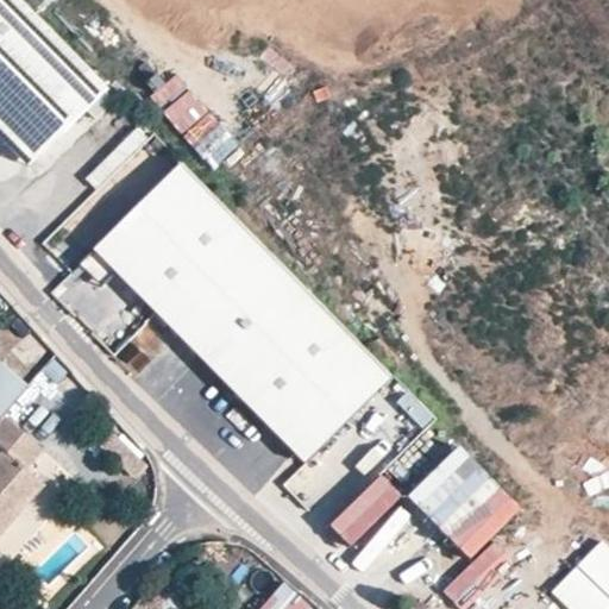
[(42,23),(19,0),(0,0),(0,111),(39,151),(64,125),(43,105),(70,79),(27,37),(42,23)]
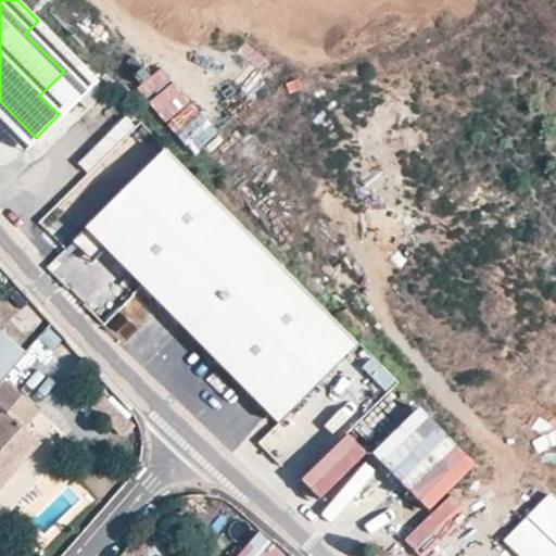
[(96,78),(38,21),(25,34),(64,72),(39,96),(59,114),(96,78)]
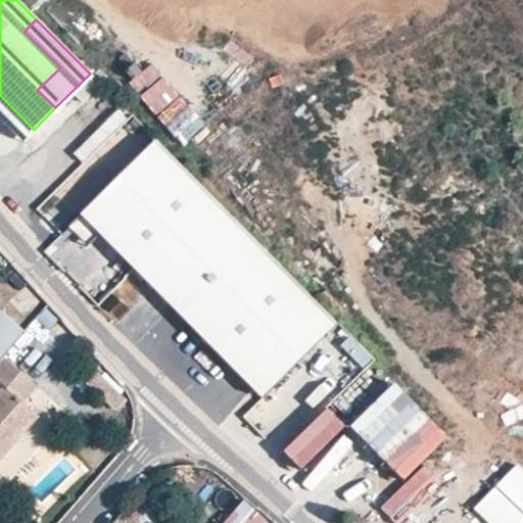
[(34,130),(0,95),(0,116),(24,140),(34,130)]
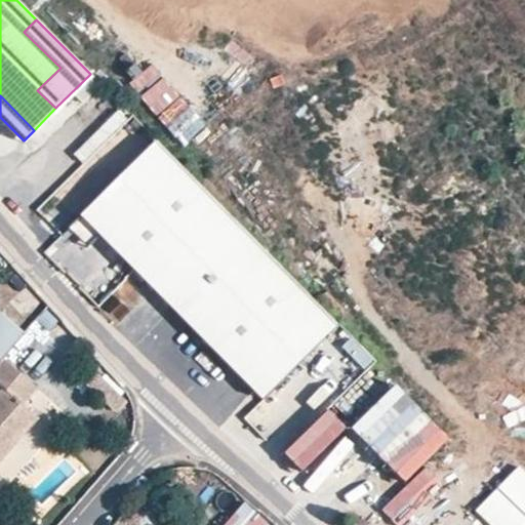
[(200,184),(154,138),(77,217),(260,397),(337,320),(200,184)]
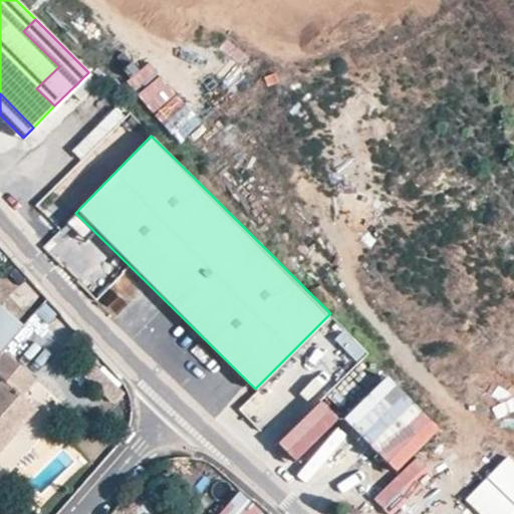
[(26,307),(41,296),(28,280),(13,292),(26,307)]
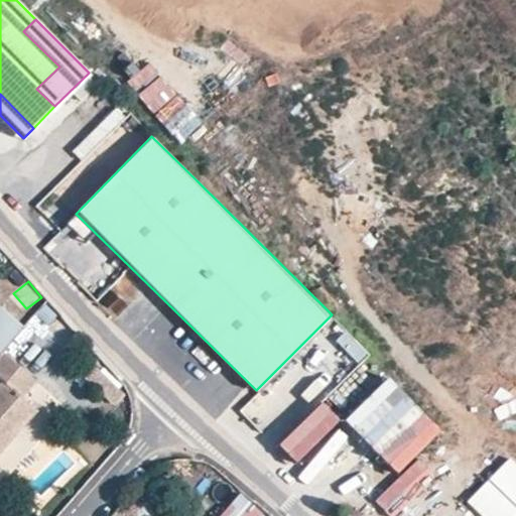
[(0,391),(0,449),(11,438),(8,435),(32,409),(20,399),(34,383),(0,353),(21,329),(0,309),(0,379),(6,385),(0,391)]
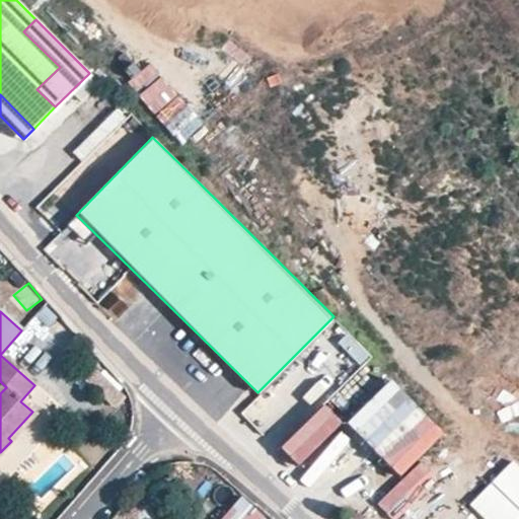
[(374,364),(335,391),(365,434),(404,406),(374,364)]
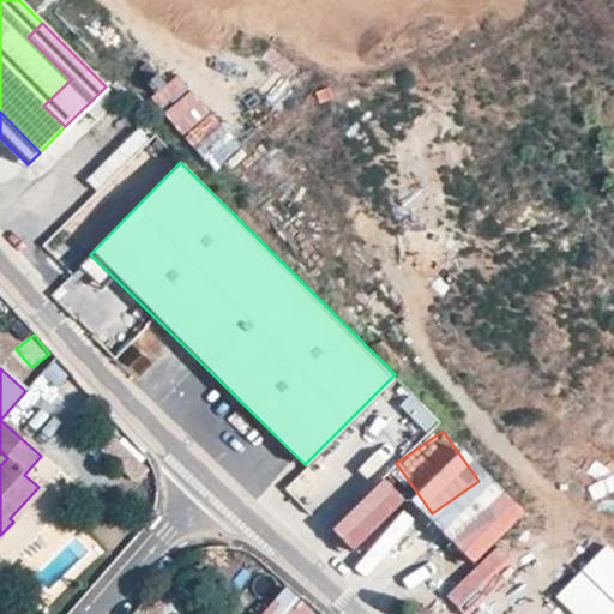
[(13,522),(41,489),(38,487),(10,518),(13,522)]
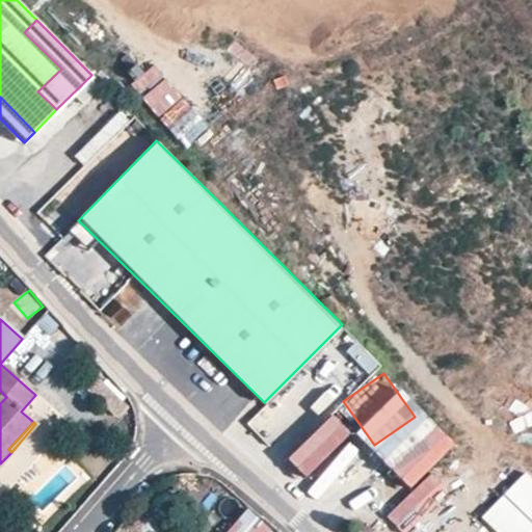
[(414,488),(454,447),(444,436),(403,478),(414,488)]
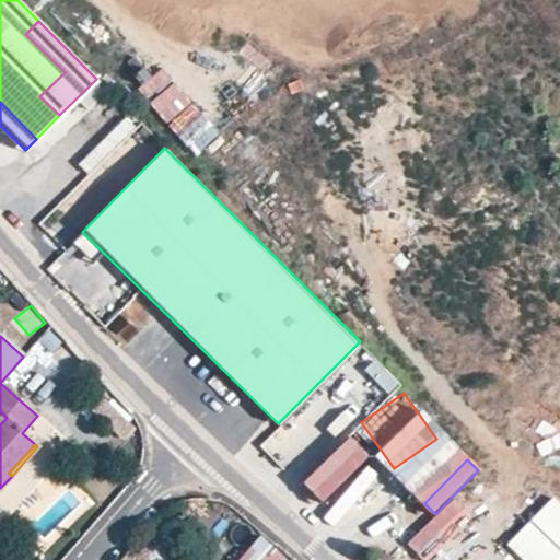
[(486,482),(455,513),(471,528),(502,498),(486,482)]
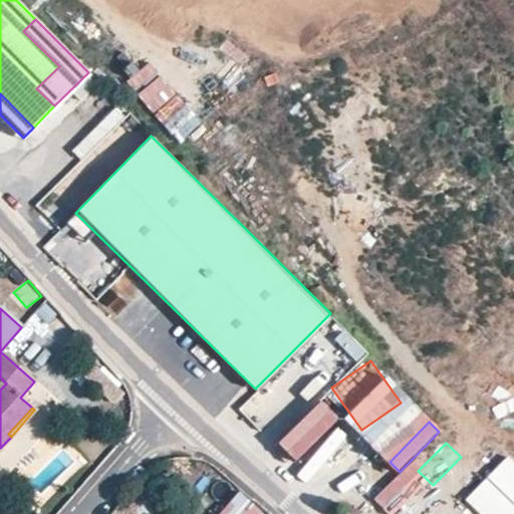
[(489,513),(494,513),(513,495),(513,454),(509,449),(467,490),(489,513)]
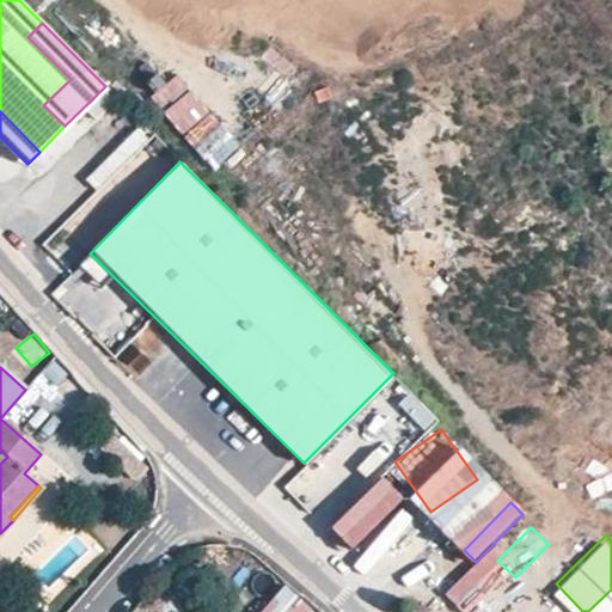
[(438,586),(452,575),(432,550),(418,561),(438,586)]
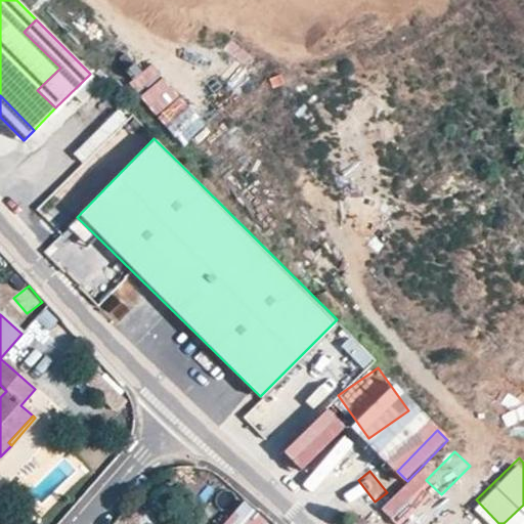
[(210,503),(234,523),(272,523),(226,484),(210,503)]
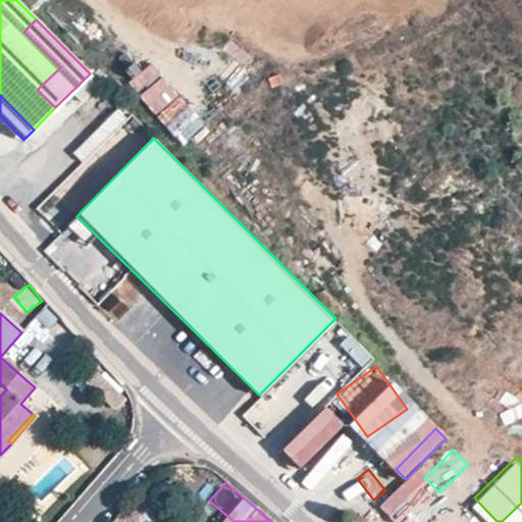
[(158,521),(166,513),(145,496),(123,521),(158,521)]
